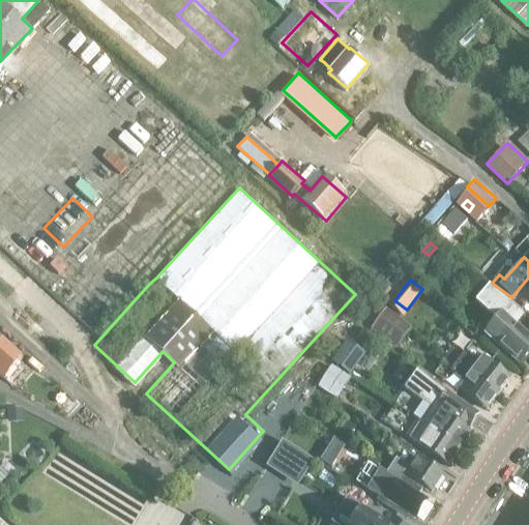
[(521,361),(528,350),(528,332),(518,323),(526,314),(491,284),(477,299),(498,317),(486,331),(521,361)]
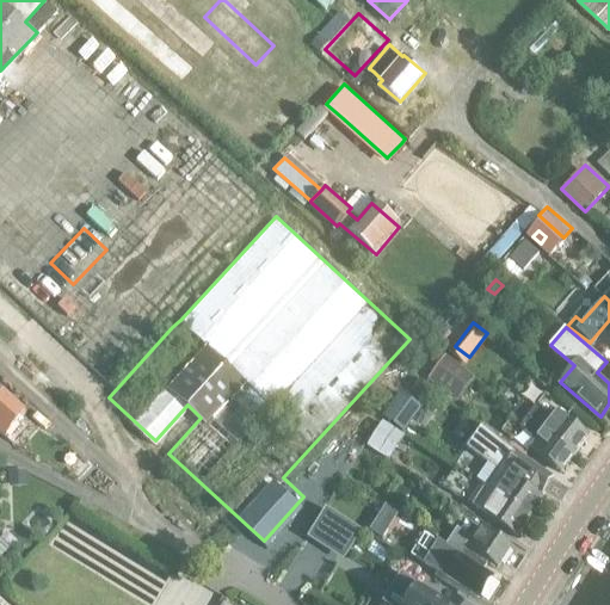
[(458,397),(475,372),(445,351),(427,375),(458,397)]
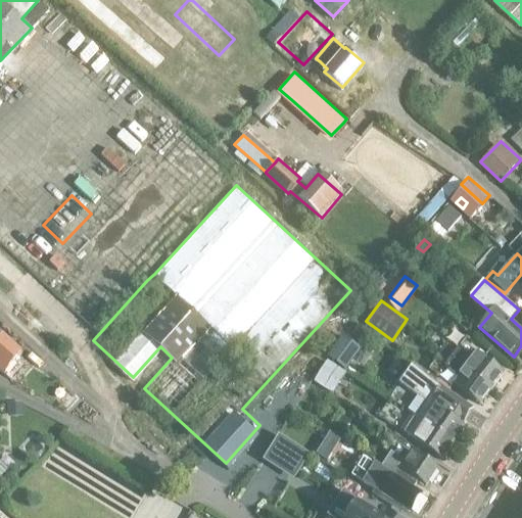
[(347,364),(364,342),(345,329),(329,350),(347,364)]
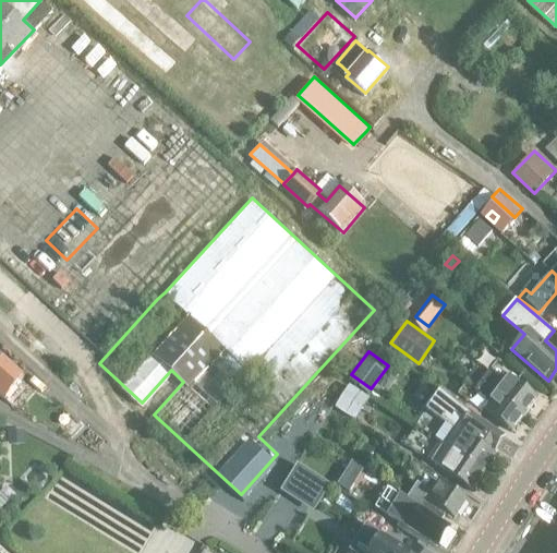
[(0,352),(0,392),(3,395),(23,374),(0,352)]
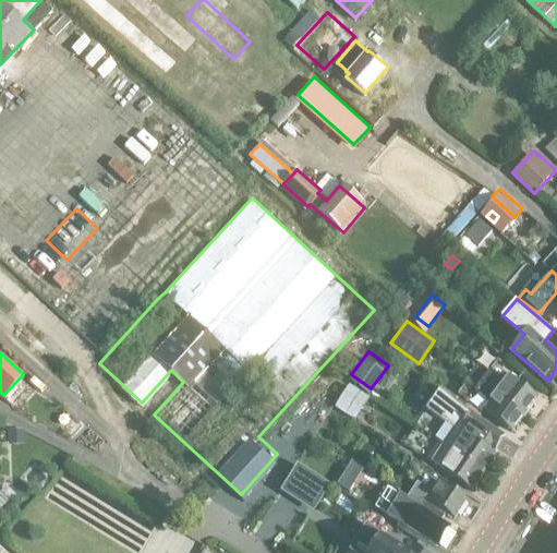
[(489,370),(488,371),(477,362),(472,371),(524,411),(537,395),(510,373),(505,381),(489,370)]
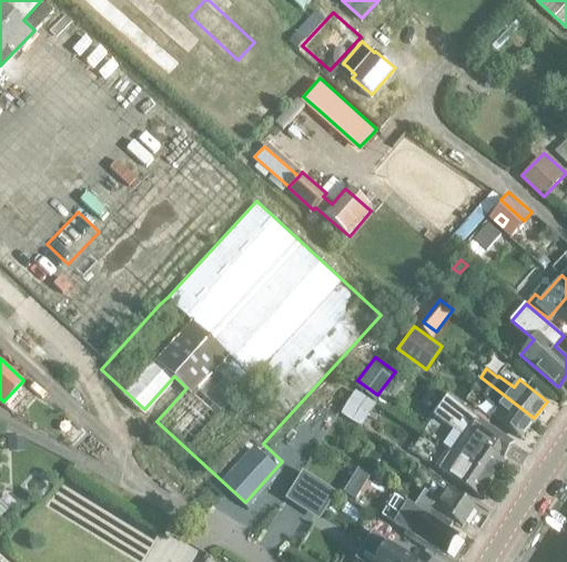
[(534,418),(481,377),(467,394),(522,436),(534,418)]
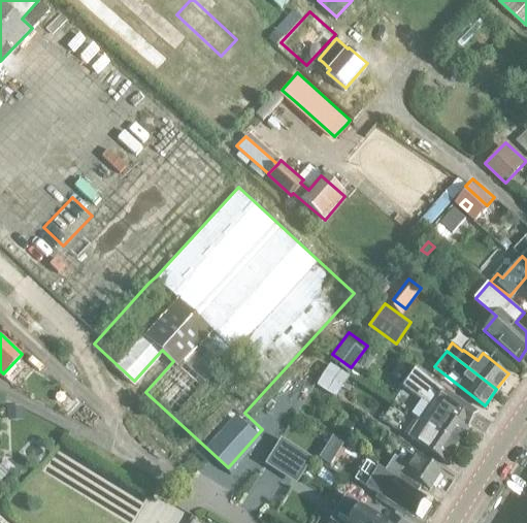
[(319,384),(337,395),(350,374),(331,363),(319,384)]
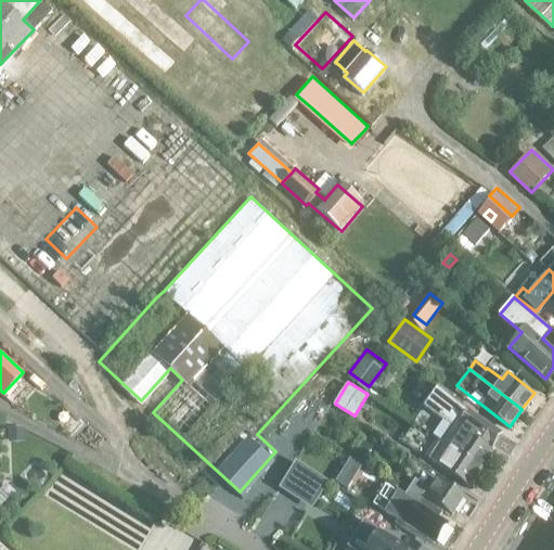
[(464,406),(452,397),(438,387),(414,423),(481,468),(492,451),(485,446),(488,442),(492,444),(501,430),(464,406)]
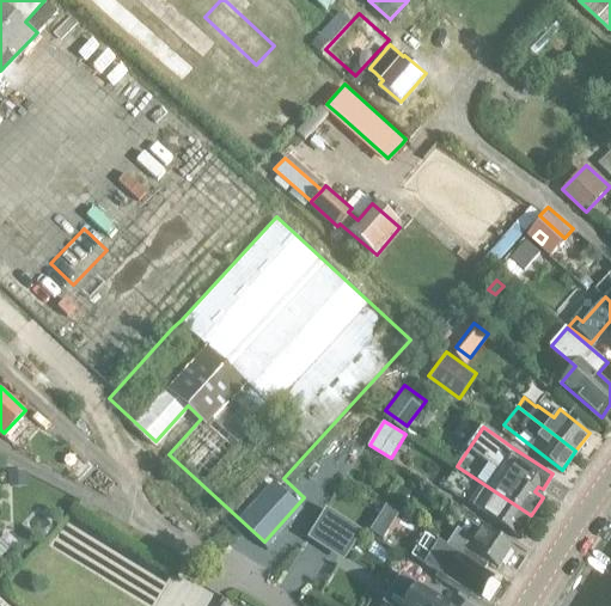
[(531,515),(457,466),(445,484),(475,503),(488,513),(519,533),(531,515)]
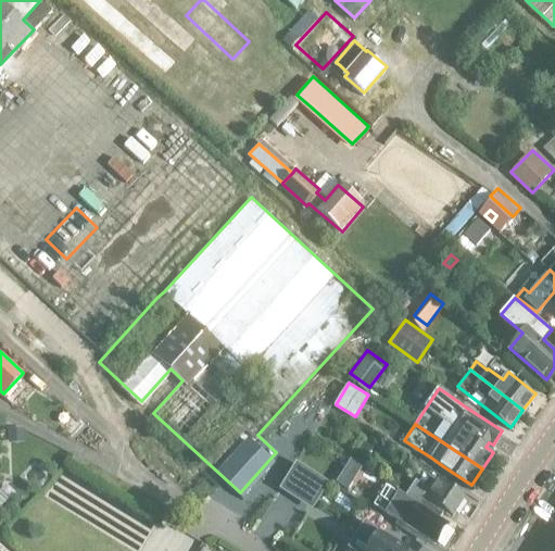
[(366,456),(375,445),(366,439),(358,451),(366,456)]
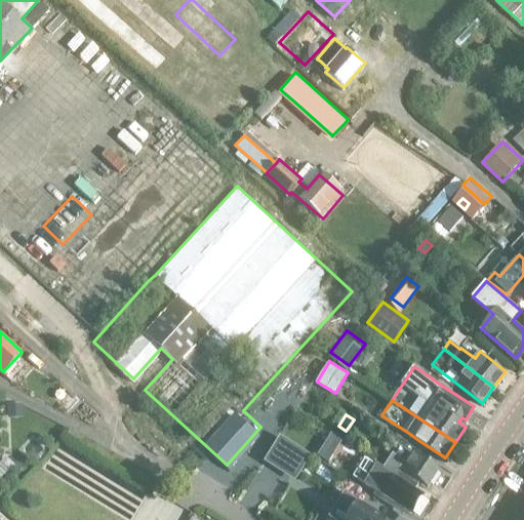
[(322,450),(334,456),(346,432),(333,427),(322,450)]
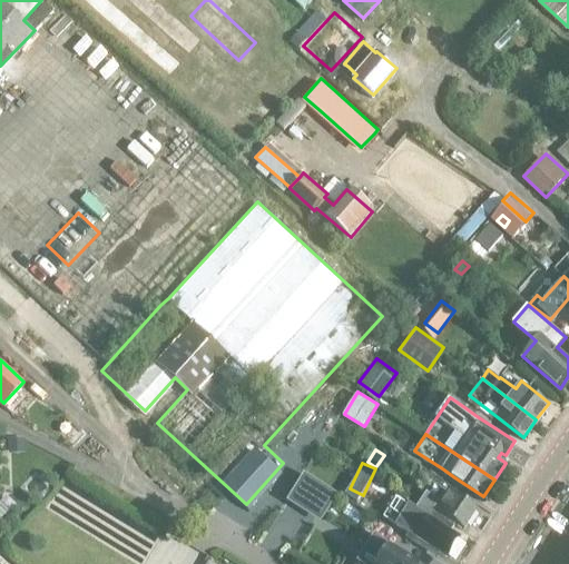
[(287,495),(322,517),(341,488),(305,466),(287,495)]
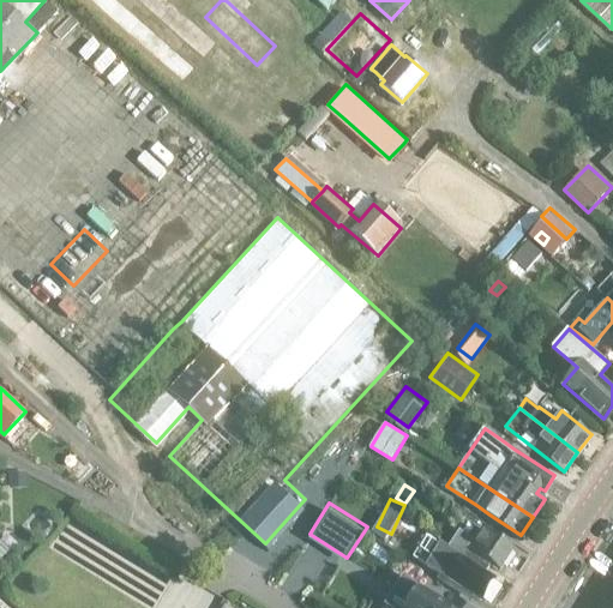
[(408,540),(418,525),(404,517),(395,531),(408,540)]
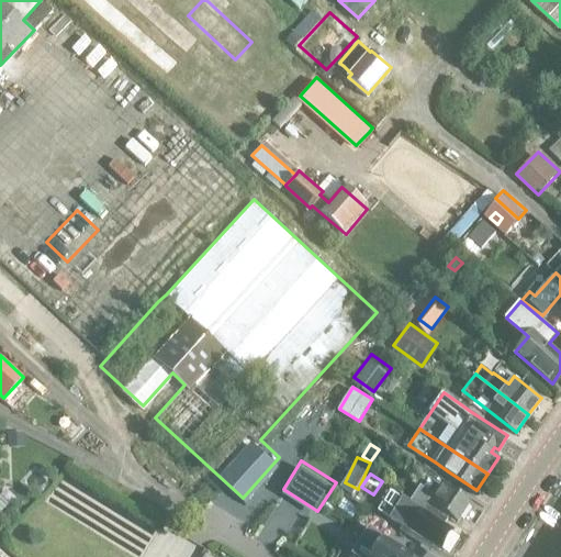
[(459,519),(471,500),(441,481),(429,500),(459,519)]
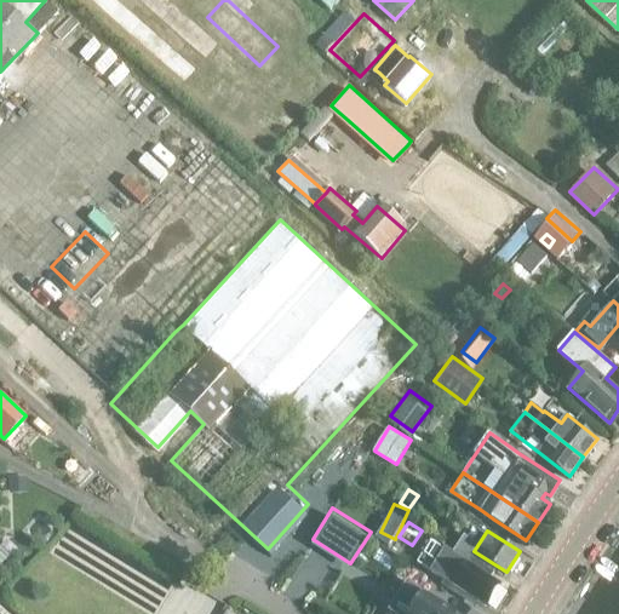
[(457,547),(440,573),(486,603),(500,581),(489,574),(493,571),(457,547)]
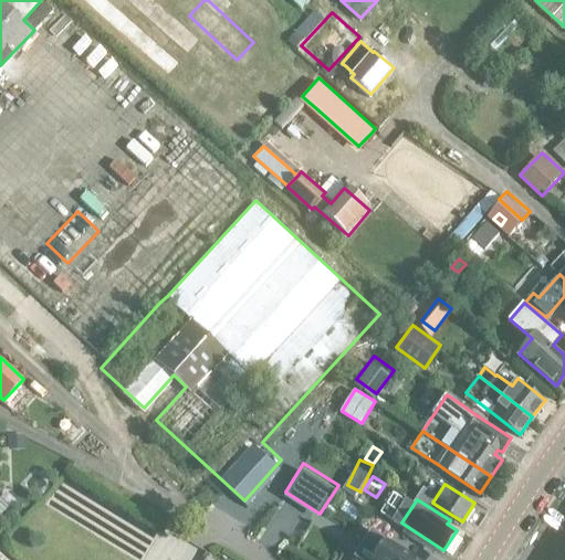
[(393,541),(372,528),(352,559),(420,559),(393,542),(393,541)]
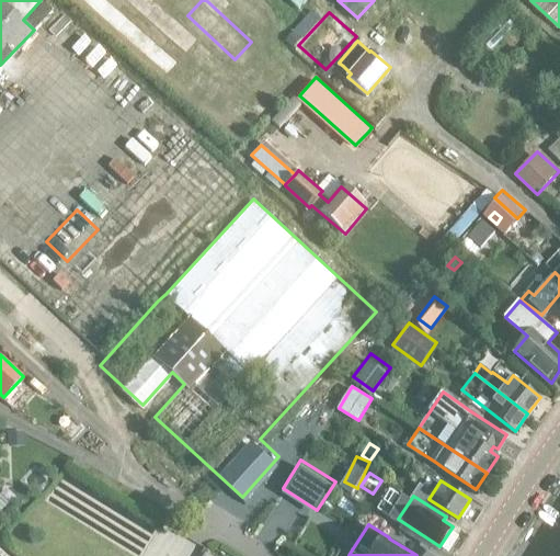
[(20,555),(2,541),(0,543),(0,555),(20,555)]
